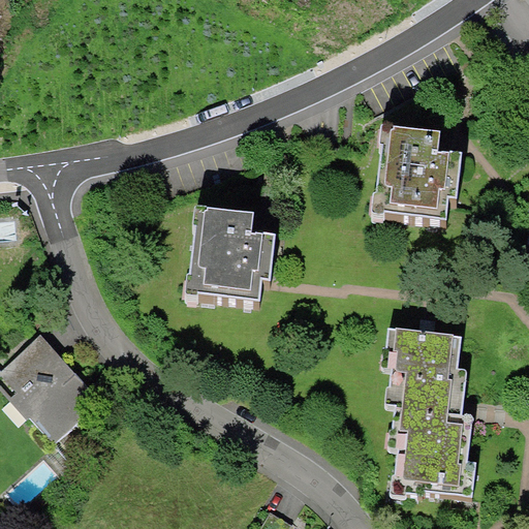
[(440,130),(382,123),(379,142),(382,143),(376,191),(373,191),(371,213),(385,215),(385,212),(446,219),(449,197),(457,198),(463,153),(438,150),(440,130)]
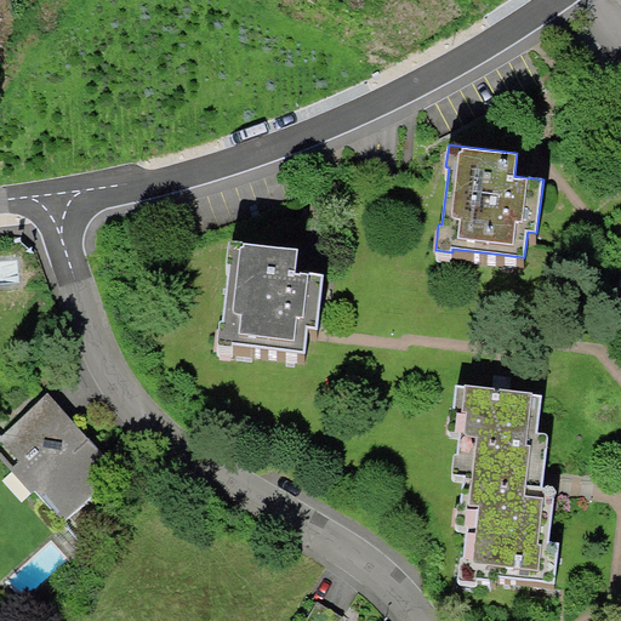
[(298,250),(231,240),(227,262),(231,263),(223,320),(220,320),(216,346),(234,348),(234,345),(306,353),(309,328),(318,329),(325,275),(296,272),(298,250)]
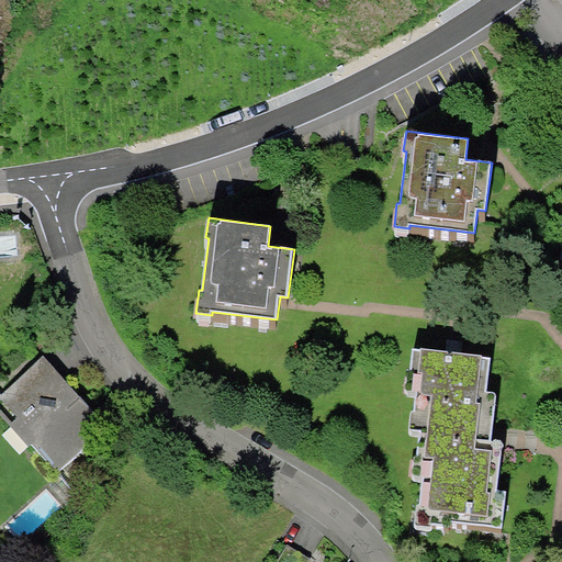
[(490,358),(412,348),(406,390),(415,392),(409,428),(419,430),(413,475),(423,479),(416,528),(429,531),(431,525),(447,527),(449,520),(501,528),(505,492),(496,491),(501,444),(490,442),(495,391),(485,390),(490,358)]
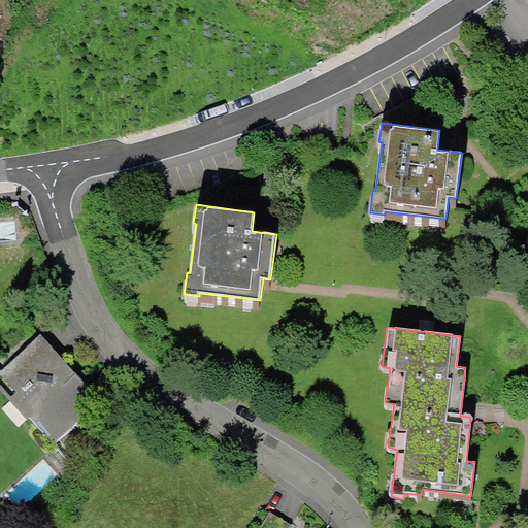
[(99,400),(40,335),(1,371),(0,370),(0,389),(27,419),(30,416),(54,441),(99,400)]
